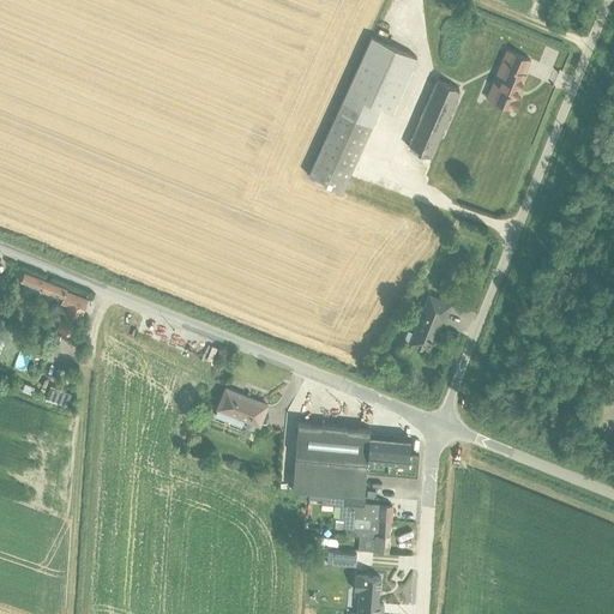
[(372,36),(308,175),(344,190),(381,107),(392,112),(417,56),(372,36)]
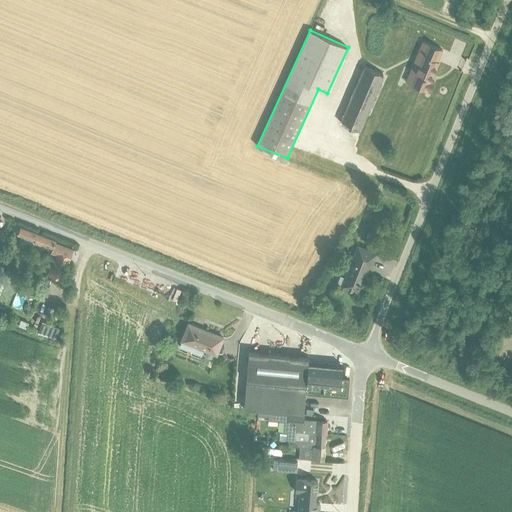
[(422,40),(405,81),(430,91),(434,80),(431,79),(439,61),(438,60),(442,49),(422,40)]
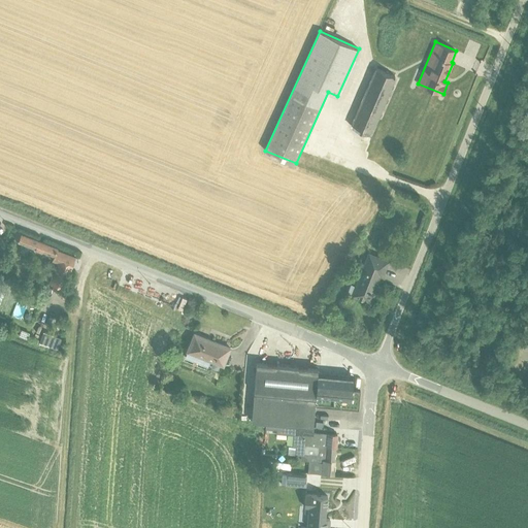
[(375,68),(350,126),(371,135),(397,77),(375,68)]
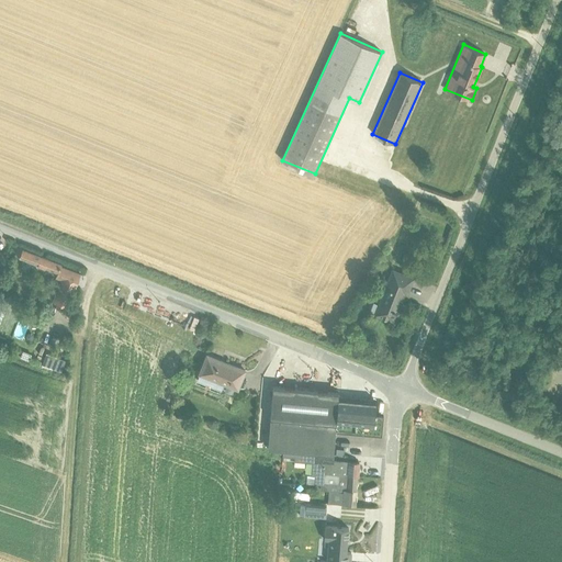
[(68,282),(76,285),(80,273),(60,266),(62,262),(19,246),(15,255),(20,256),(37,263),(57,271),(55,278),(68,282)]
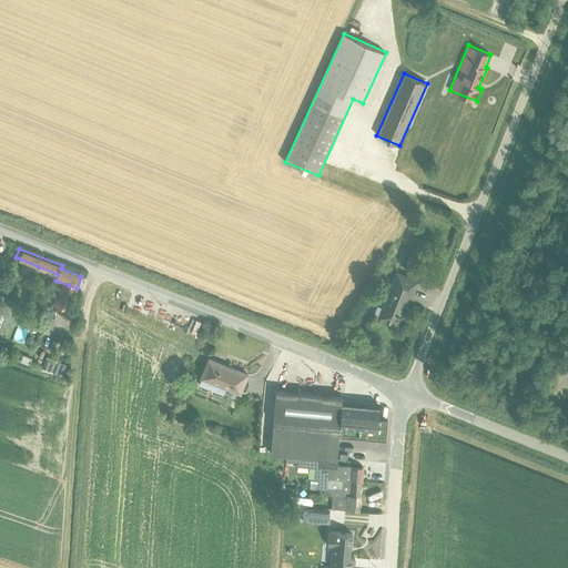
[(395,274),(416,283),(418,279),(397,270),(395,274)]
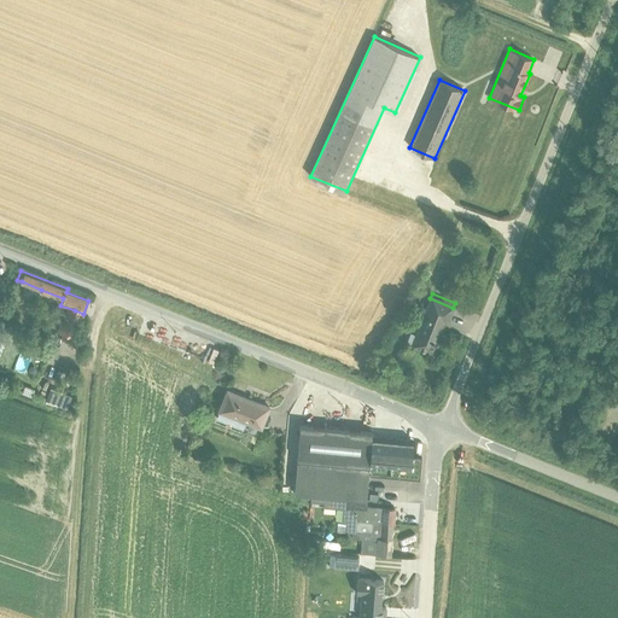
[(453,308),(430,298),(415,333),(410,331),(406,342),(423,348),(423,349),(431,353),(431,351),(435,354),(439,342),(436,340),(444,320),(447,322),(453,308)]
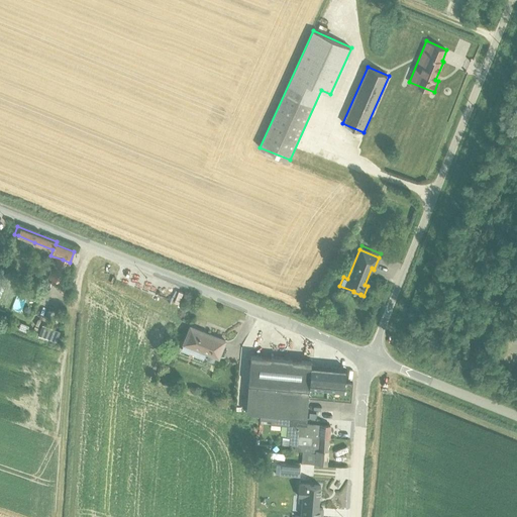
[(70,263),(63,260),(62,263),(56,260),(49,275),(63,281),(70,263)]
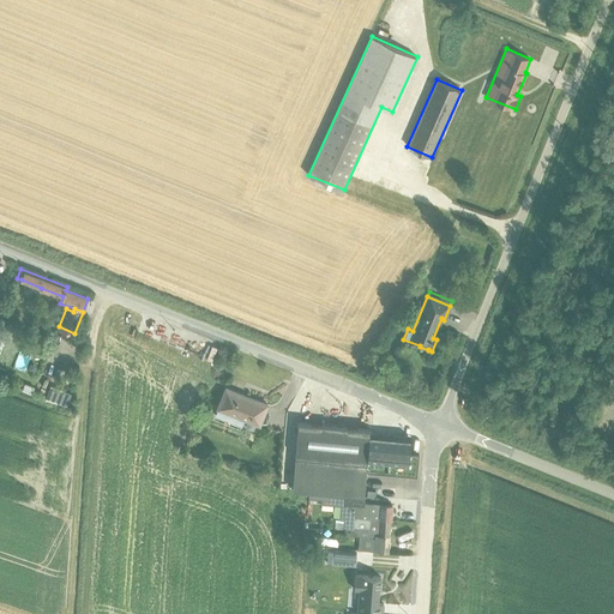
[(210,356),(215,359),(220,344),(215,342),(210,356)]
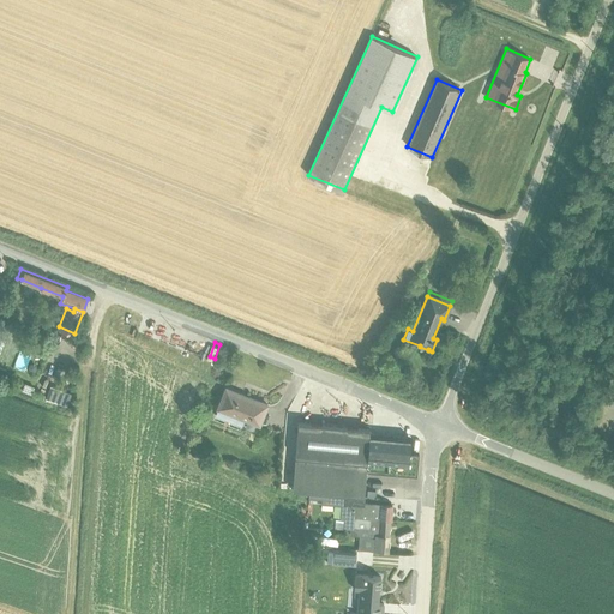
[(55,386),(50,401),(59,404),(64,389),(55,386)]
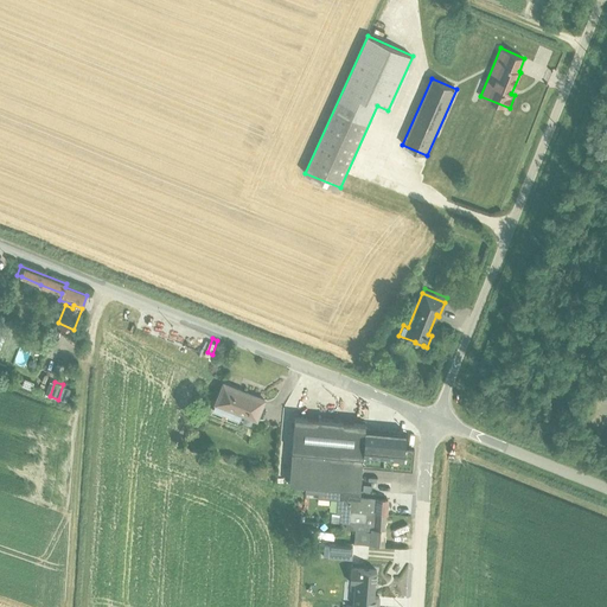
[(224,382),(212,409),(240,420),(242,415),(256,420),(264,398),(235,387),(224,382)]
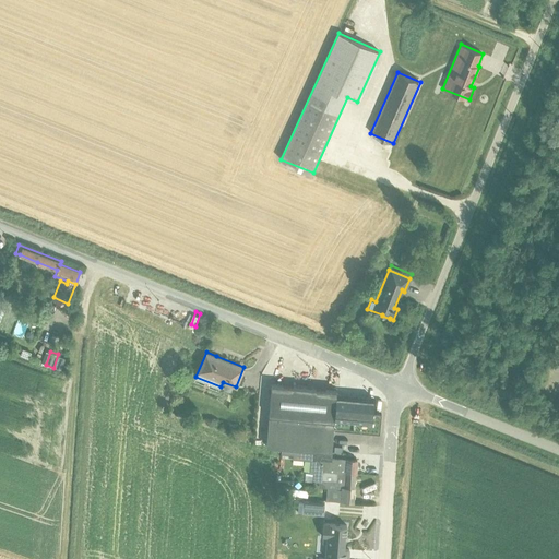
[(269,415),(266,445),(282,448),(332,452),(334,429),(380,433),(381,413),(372,413),(375,399),(372,399),(372,401),(339,397),(339,395),(336,395),(337,390),(272,384),(269,415)]
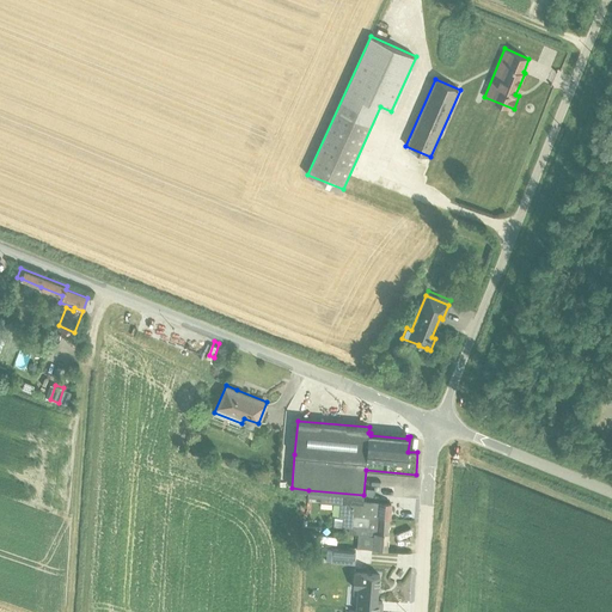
[(363,495),(308,490),(307,496),(320,497),(320,501),(341,503),(340,518),(335,518),(334,526),(353,527),(354,518),(390,519),(391,503),(362,501),(362,496),(363,496),(363,495)]
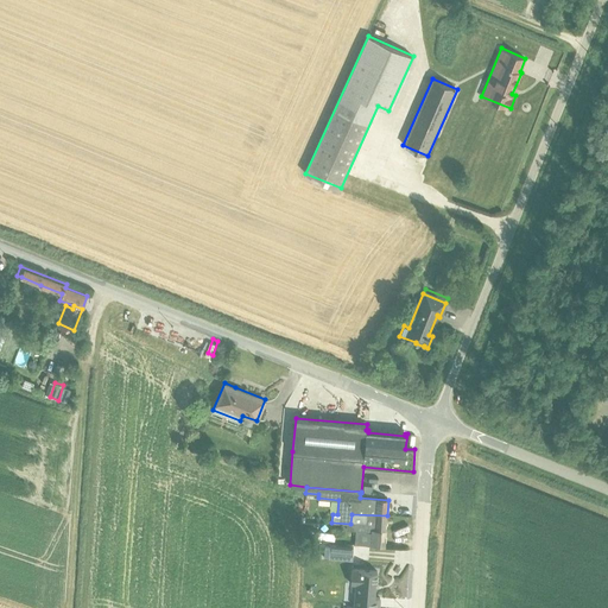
[(352,514),(350,524),(355,530),(354,544),(385,546),(387,515),(352,514)]
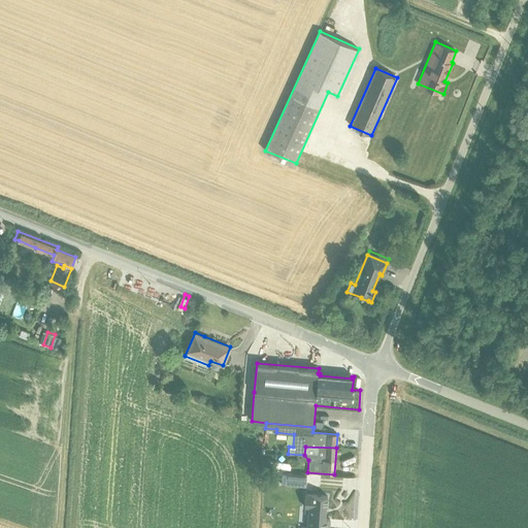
[(281,460),(289,458),(288,452),(279,453),(281,460)]
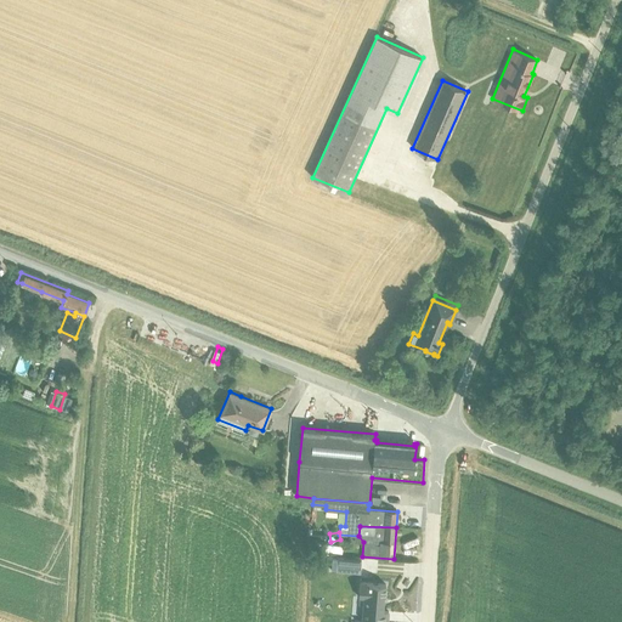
[(318,543),(317,550),(343,553),(343,546),(318,543)]
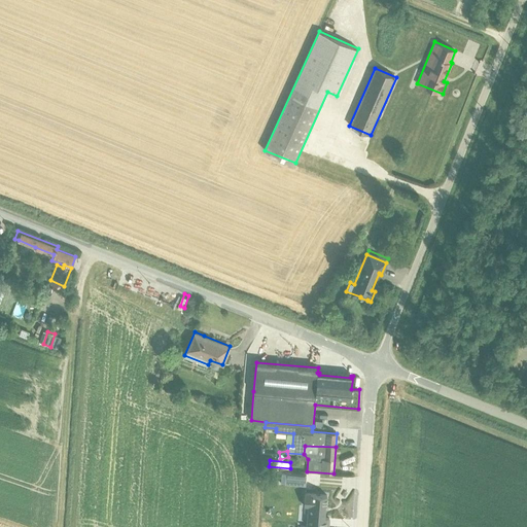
[(306,485),(306,475),(282,473),(281,483),(306,485)]
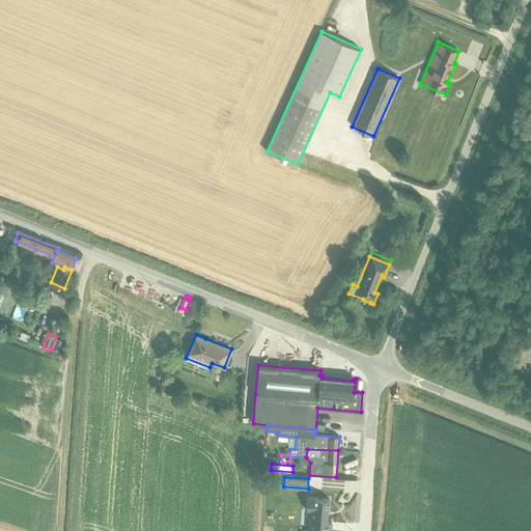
[(312,530),(325,530),(331,530),(332,522),(326,522),(327,508),(329,508),(330,499),(307,497),(306,510),(310,510),(308,530),(312,530)]
